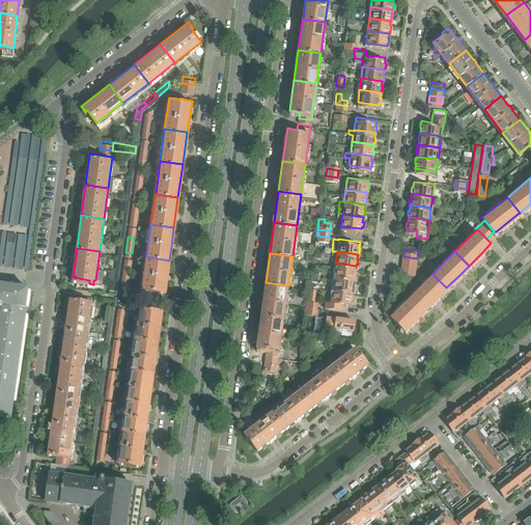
[(165,292),(167,278),(169,260),(146,256),(142,288),(165,292)]
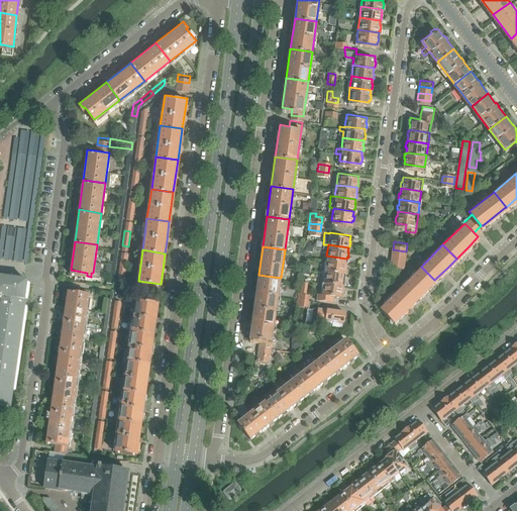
[(405,259),(406,251),(393,249),(392,257),(405,259)]
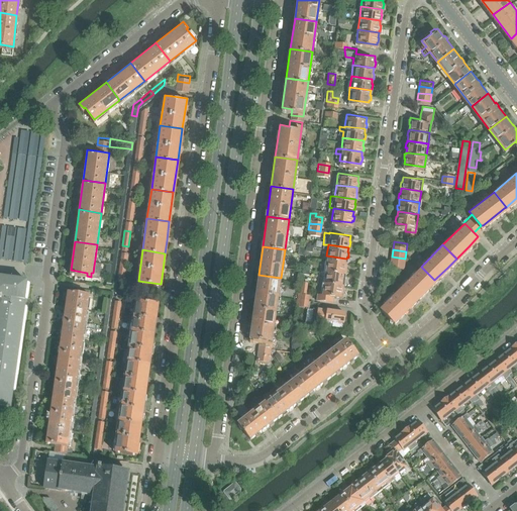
[(326,256),(325,268),(345,271),(345,269),(346,269),(347,264),(346,264),(346,261),(346,259),(326,256)]
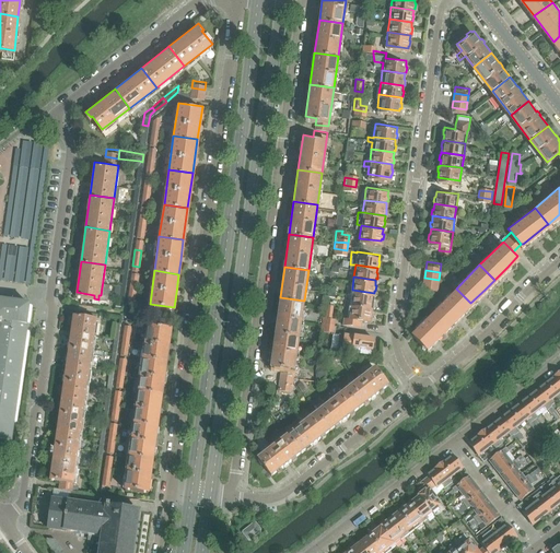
[(438,287),(439,280),(424,278),(423,285),(438,287)]
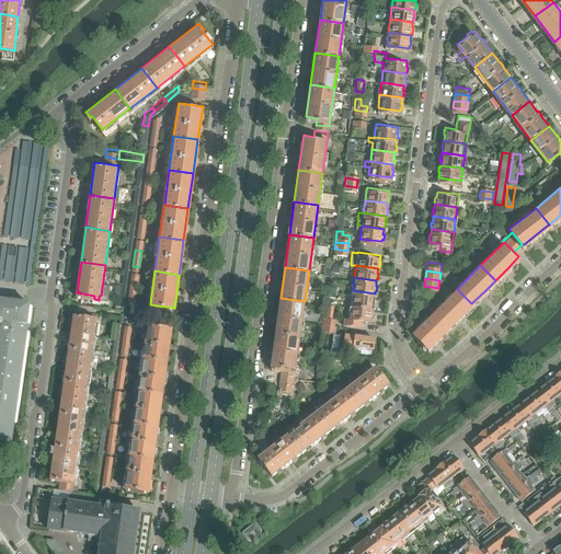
[(447,327),(461,313),(471,303),(457,289),(433,313),(447,327)]
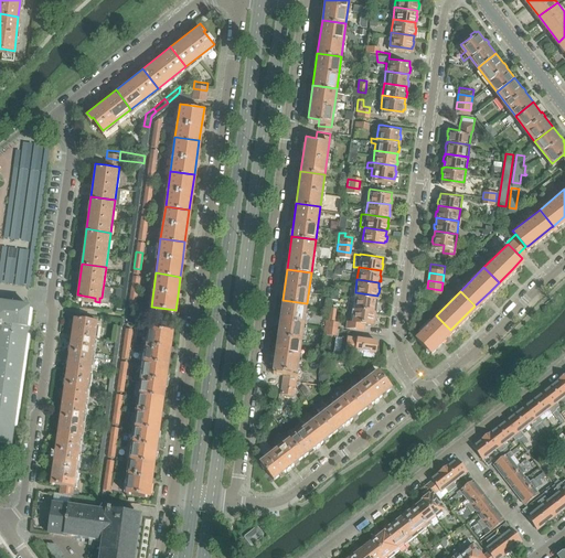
[(355,292),(353,304),(375,308),(375,306),(376,306),(377,300),(376,300),(377,297),(377,296),(355,292)]
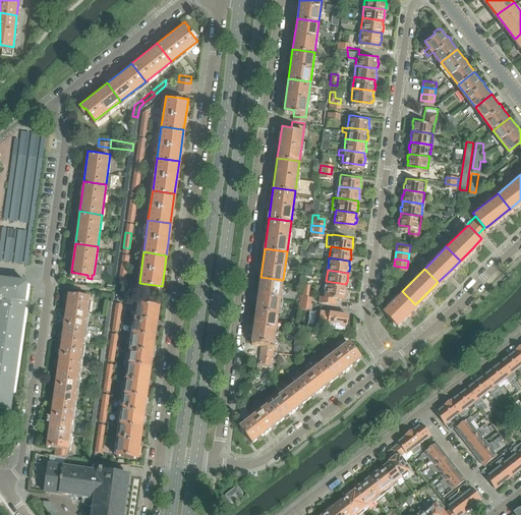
[(0,403),(11,405),(24,304),(25,300),(26,296),(32,296),(34,282),(27,281),(29,279),(23,278),(22,278),(22,275),(0,272),(0,273),(0,403)]
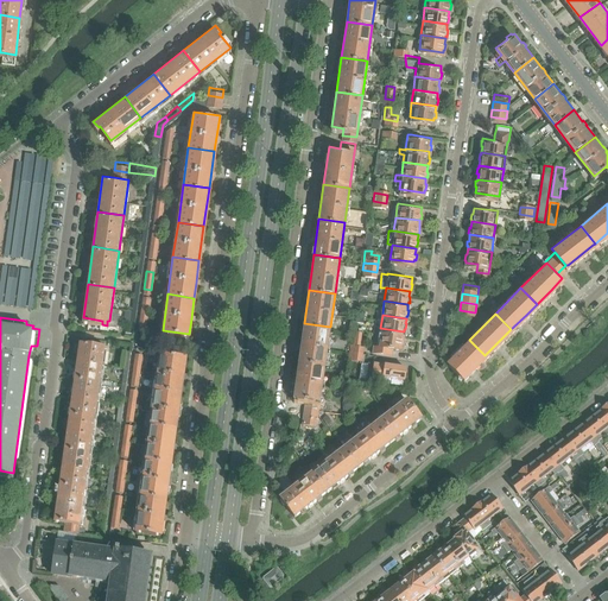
[(325,362),(330,327),(304,323),(299,359),(325,362)]
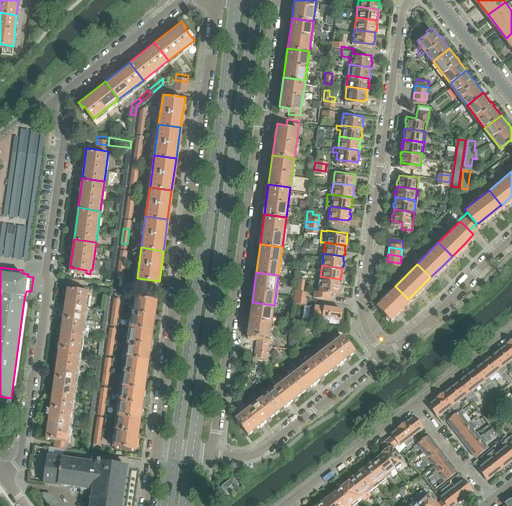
[(314,287),(314,293),(331,295),(332,289),(338,290),(339,288),(340,288),(341,284),(340,284),(340,280),(340,279),(320,276),(318,288),(314,287)]
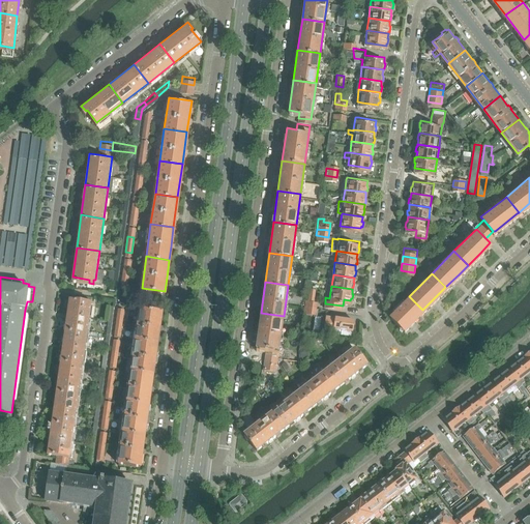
[(305,292),(304,301),(305,301),(307,302),(317,303),(317,298),(314,297),(314,293),(308,292),(306,292),(305,292)]
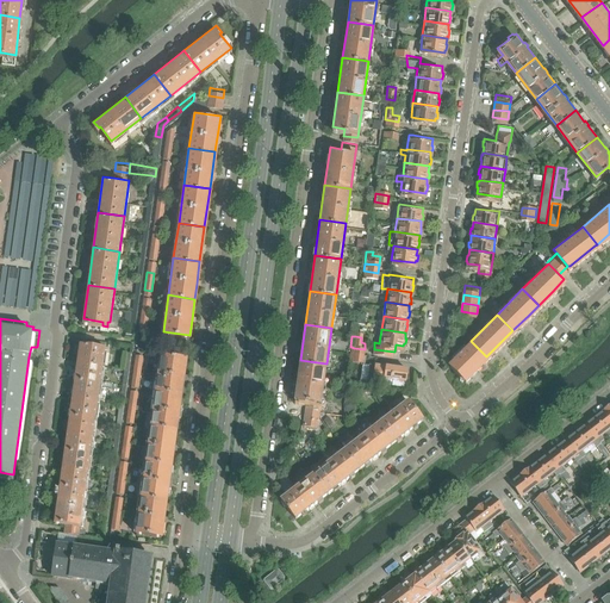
[(101,378),(106,344),(80,341),(75,374),(101,378)]
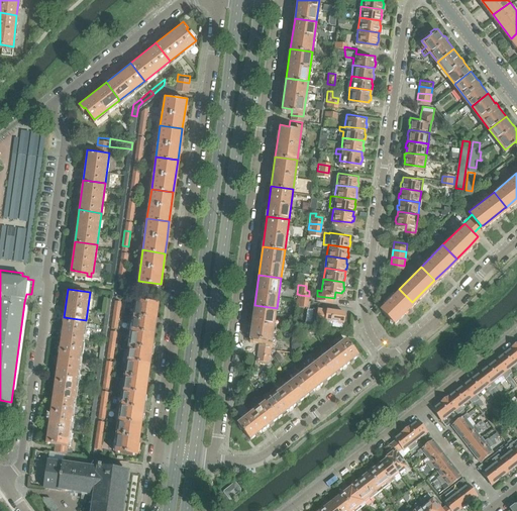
[(412,302),(399,289),(381,306),(394,320),(412,302)]
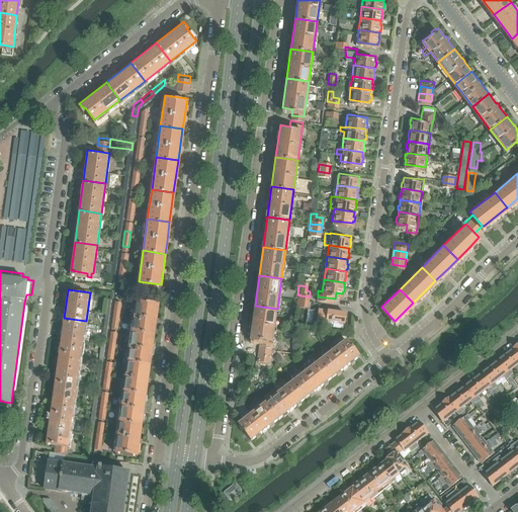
[(297,295),(296,302),(297,302),(299,302),(309,304),(309,299),(310,296),(300,295),(298,294),(297,294),(297,295)]
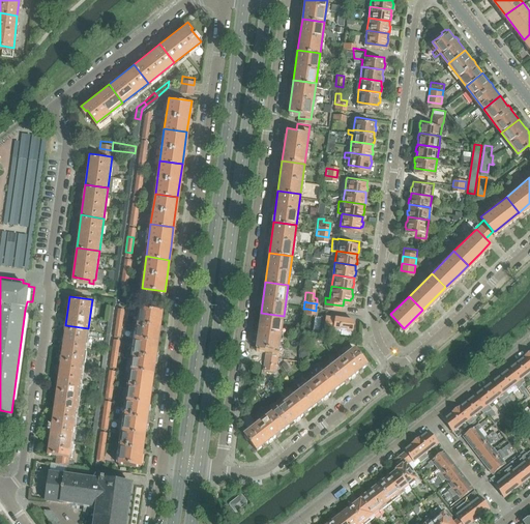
[(122,319),(124,304),(118,303),(116,318),(122,319)]
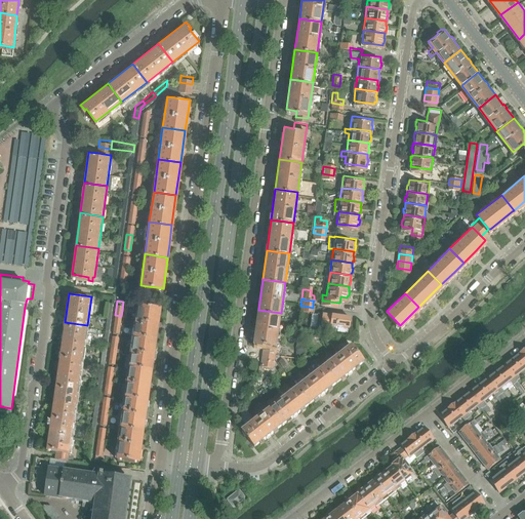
[(156,336),(158,325),(161,305),(138,302),(135,325),(129,324),(128,332),(134,333),(156,336)]
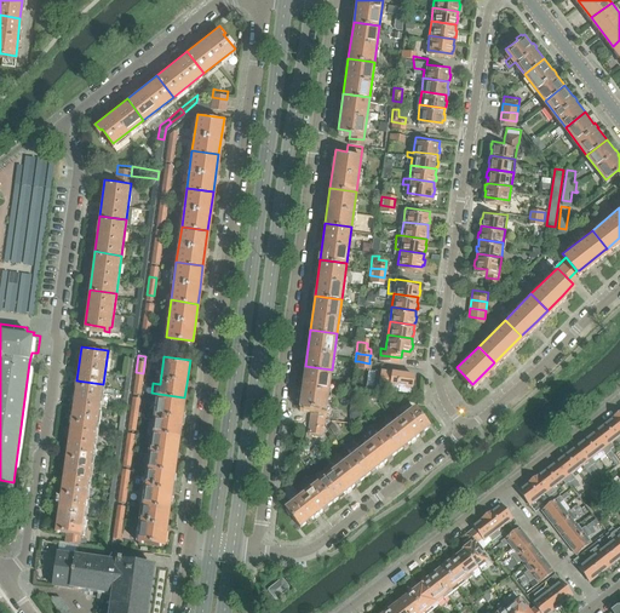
[(375,365),(373,382),(406,385),(406,382),(412,383),(413,382),(414,382),(415,374),(413,374),(414,370),(383,366),(375,365)]
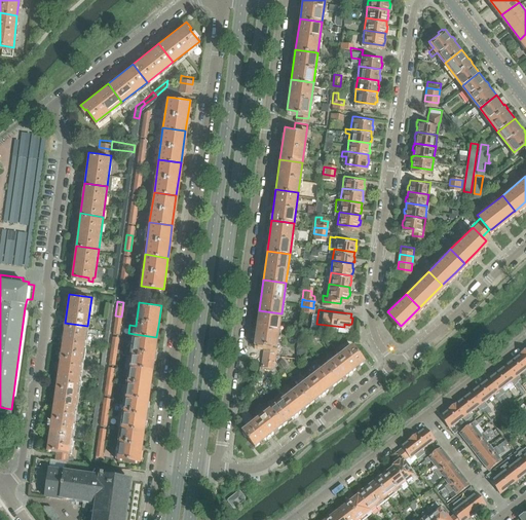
[(276,351),(282,313),(259,310),(255,341),(265,343),(264,349),(276,351)]
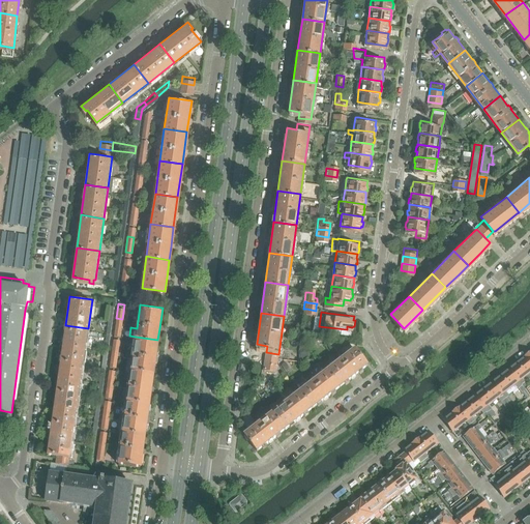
[(84,360),(88,328),(65,325),(61,357),(84,360)]
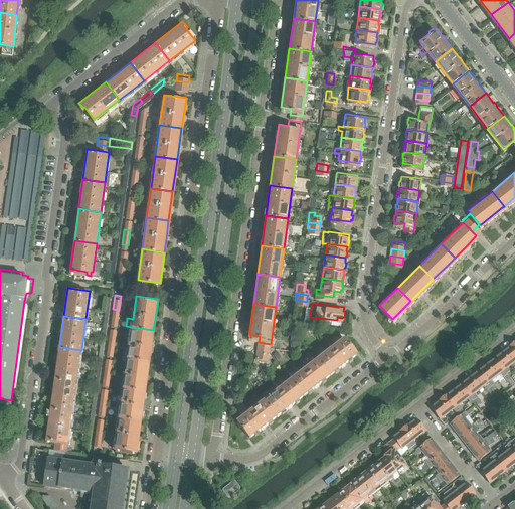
[(114,340),(116,326),(110,325),(108,339),(114,340)]
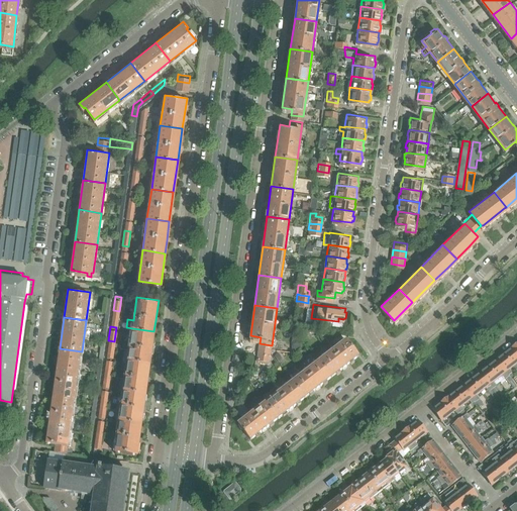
[(149,361),(151,349),(153,331),(132,328),(127,358),(149,361)]
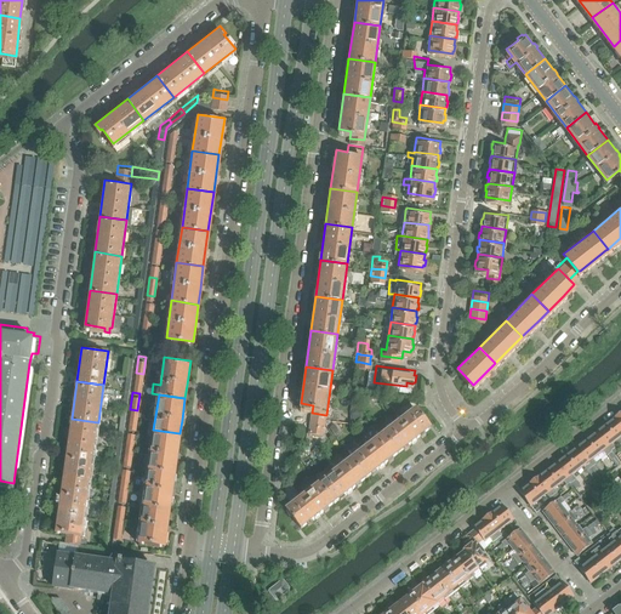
[(398,448),(423,428),(431,422),(416,403),(382,428),(398,448)]
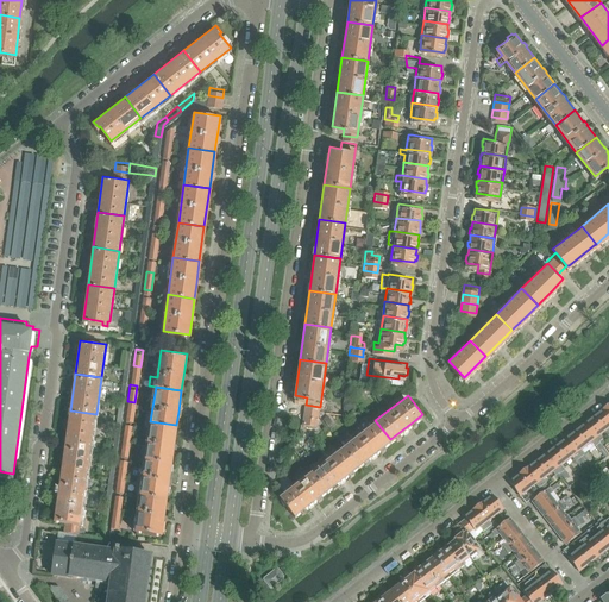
[(608,414),(602,405),(592,412),(604,426),(608,421),(608,414)]
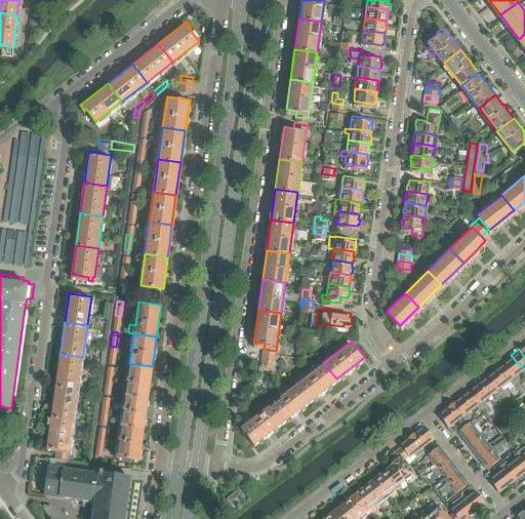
[(282,353),(278,356),(282,362),(286,359),(282,353)]
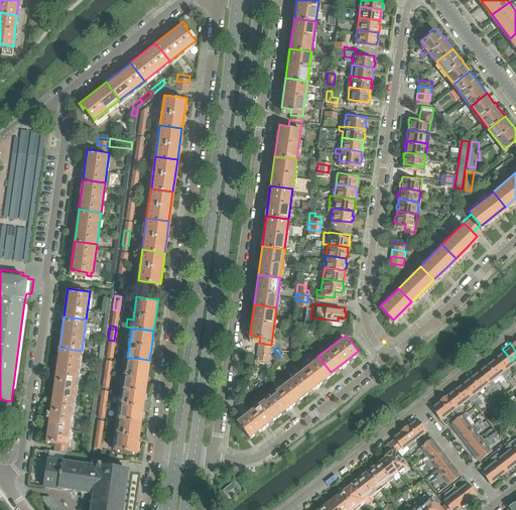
[(78,381),(82,351),(59,348),(55,378),(78,381)]
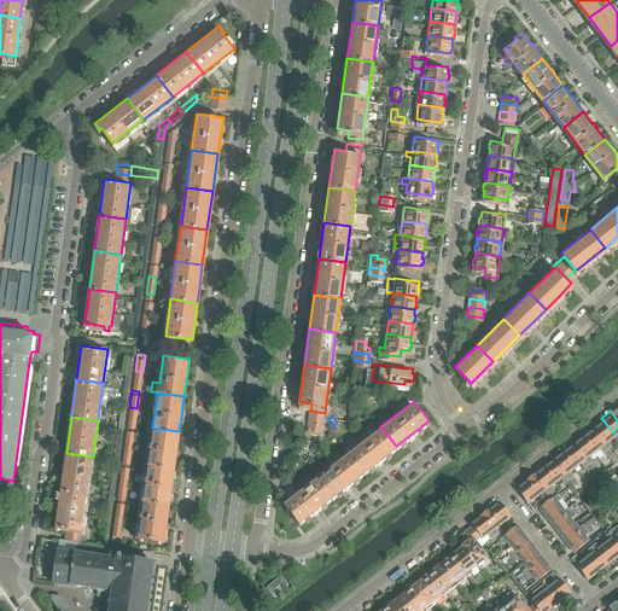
[(322,428),(324,420),(309,418),(308,426),(322,428)]
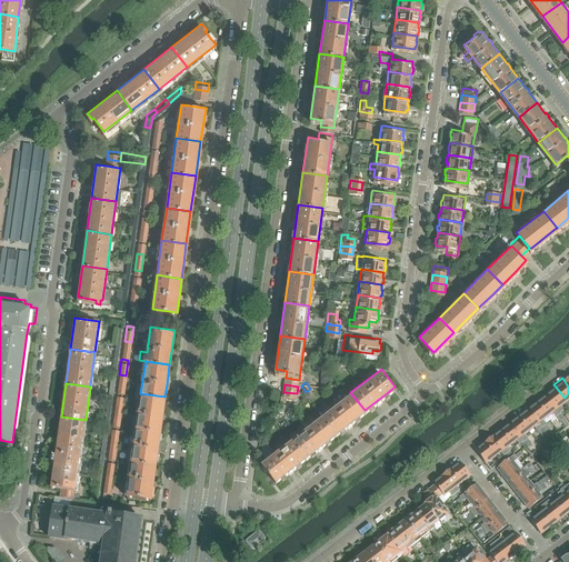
[(565,398),(553,384),(546,391),(558,407),(561,411),(565,408),(559,401),(565,398)]
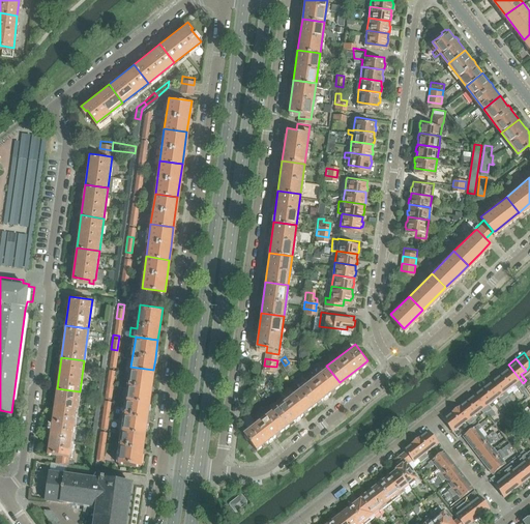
[(520,379),(508,365),(500,371),(512,386),(517,383),(525,394),(529,391),(523,383),(520,379)]
